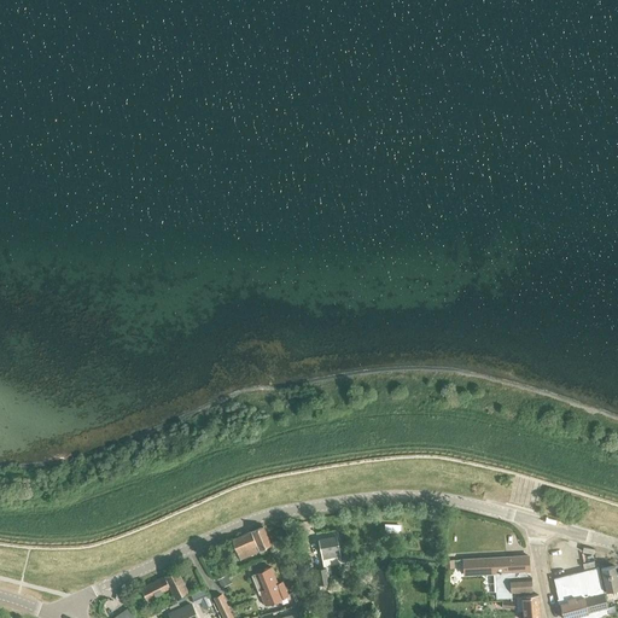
[(258,551),(260,552),(266,549),(264,547),(270,544),(263,526),(232,540),(239,559),(258,551)]
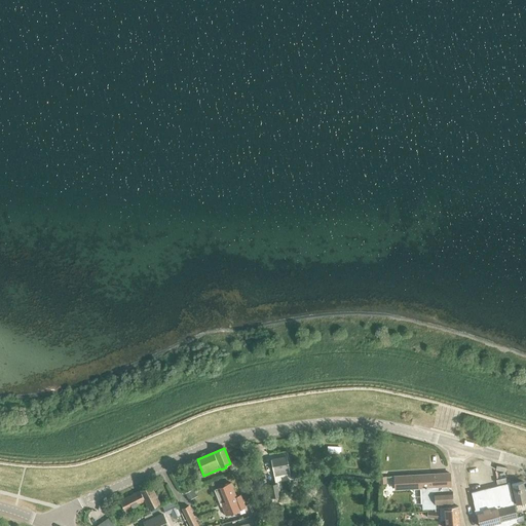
[(275,482),(280,481),(300,477),(299,471),(290,473),(286,456),(270,459),(275,482)]
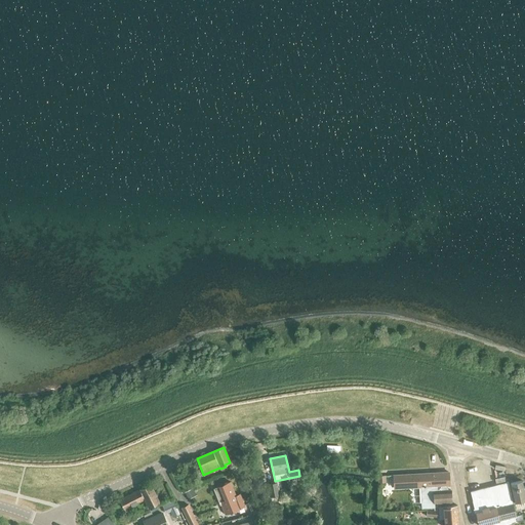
[(450,489),(444,490),(444,485),(449,485),(448,472),(393,475),(394,488),(420,486),(421,508),(435,508),(434,502),(451,501),(450,489)]
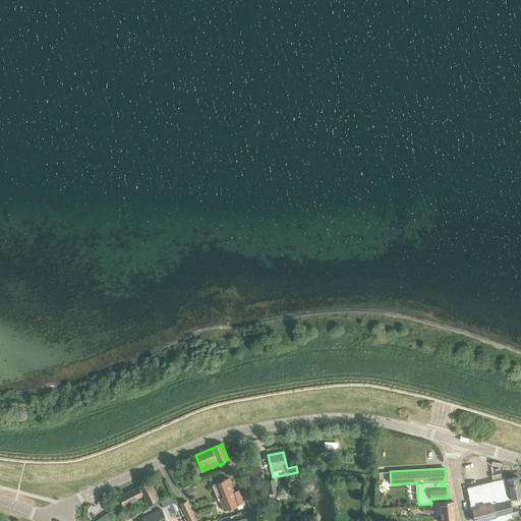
[(278,476),(273,477),(273,479),(266,480),(268,493),(277,491),(275,484),(279,483),(278,476)]
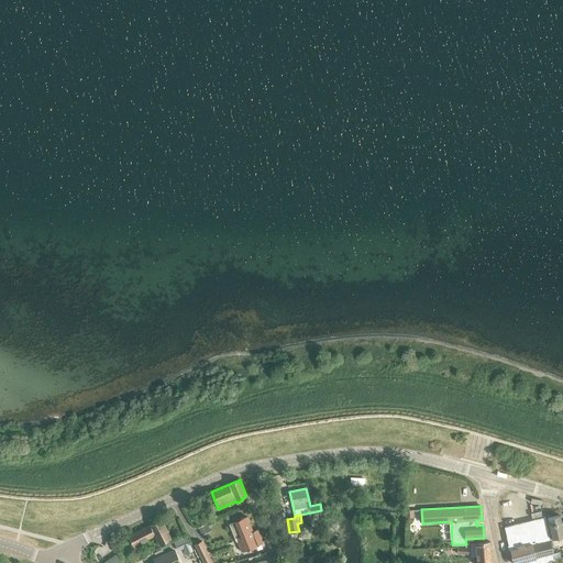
[(562,521),(562,522),(560,515),(548,517),(553,539),(562,536),(562,521)]
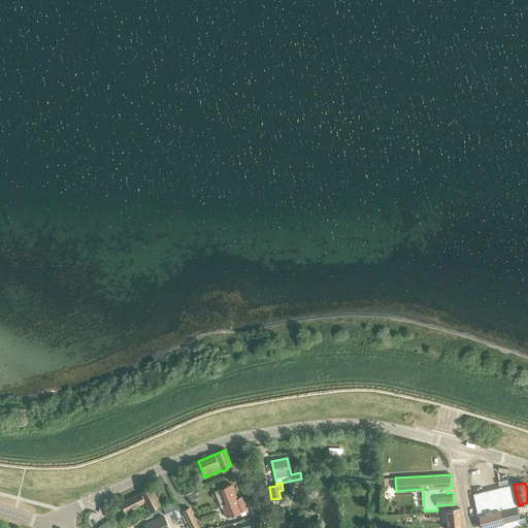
[(240,497),(237,499),(231,485),(215,491),(221,505),(233,500),(238,515),(246,512),(240,497)]
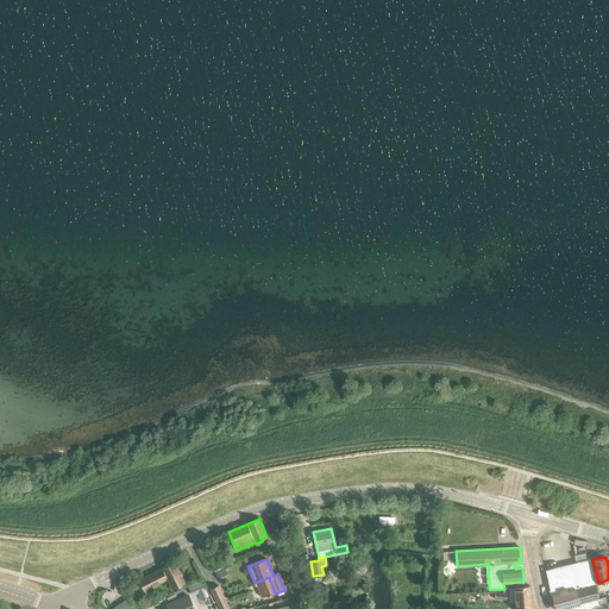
[(550,590),(595,579),(590,559),(545,570),(548,581),(547,581),(550,590)]
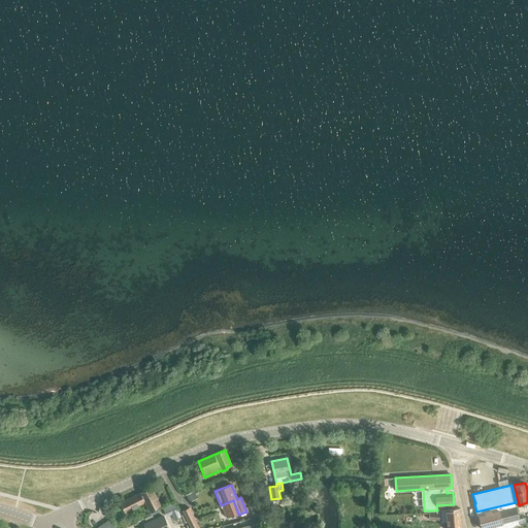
[(139,492),(145,503),(146,506),(146,507),(149,512),(159,505),(151,487),(139,492)]
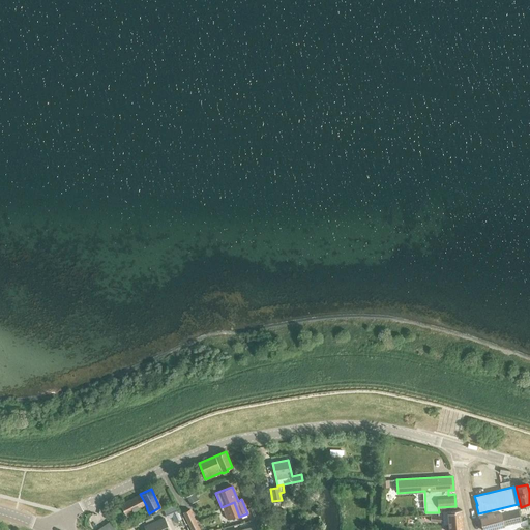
[(139,508),(146,505),(140,494),(120,505),(127,519),(141,511),(139,508)]
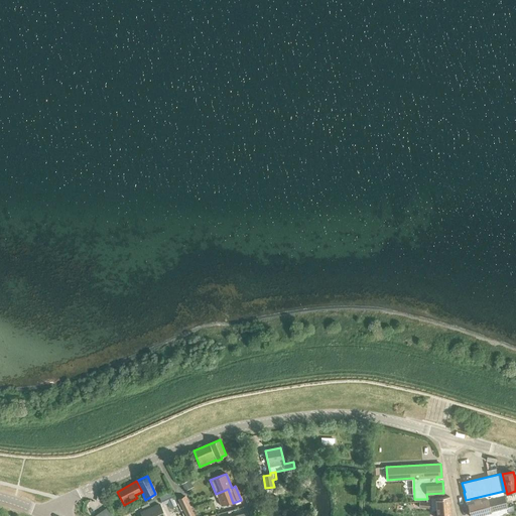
[(492,515),(496,515),(499,515),(509,513),(504,491),(466,500),(467,504),(469,515),(471,515),(492,511),(492,515)]
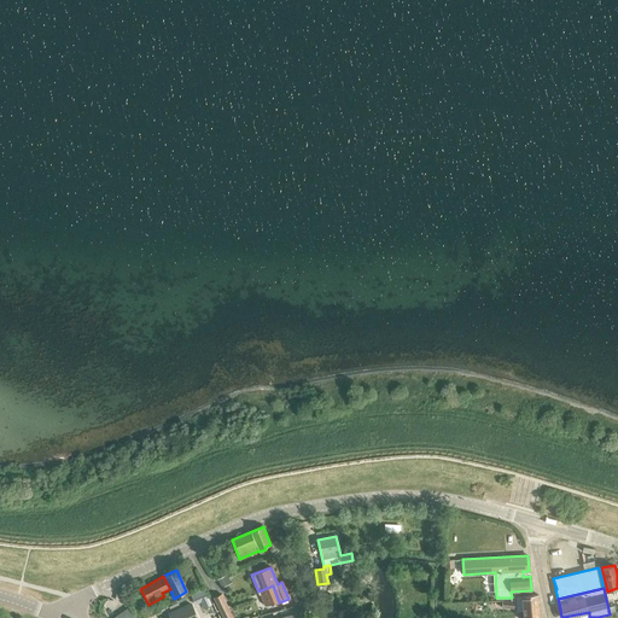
[(204,608),(211,605),(204,590),(192,596),(196,604),(200,601),(204,608)]
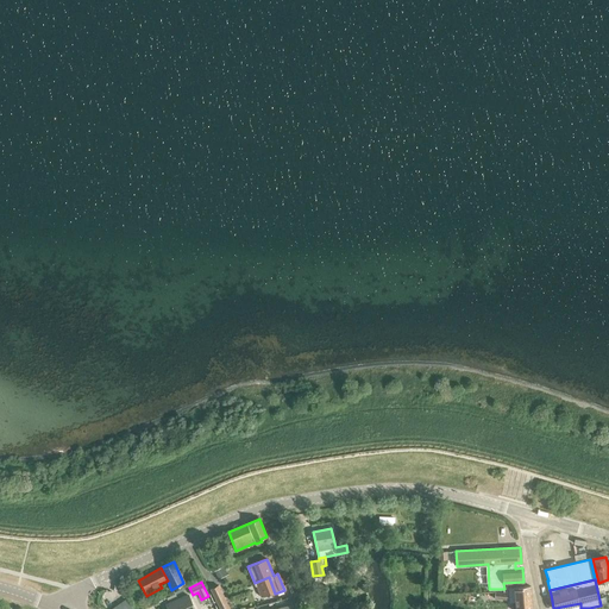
[(211,589),(217,603),(225,600),(218,585),(211,589)]
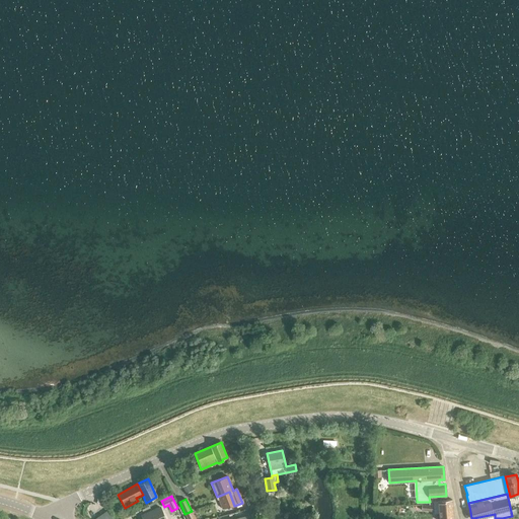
[(439,518),(452,518),(453,518),(451,499),(433,501),(434,512),(438,512),(439,518)]
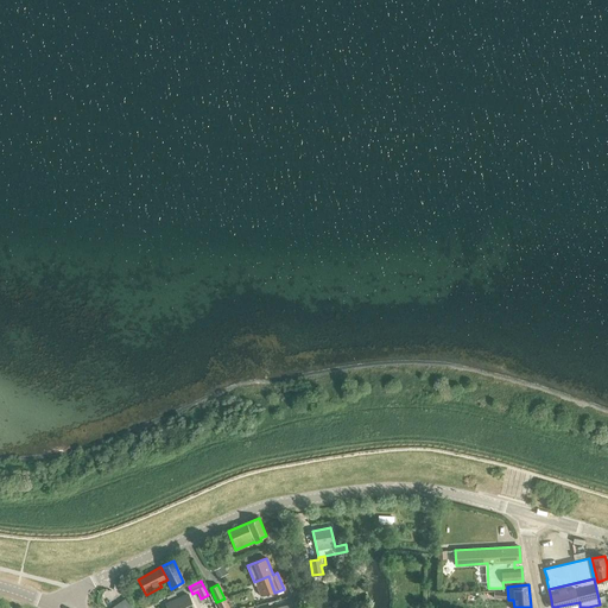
[(166,603),(168,607),(194,607),(188,594),(166,603)]
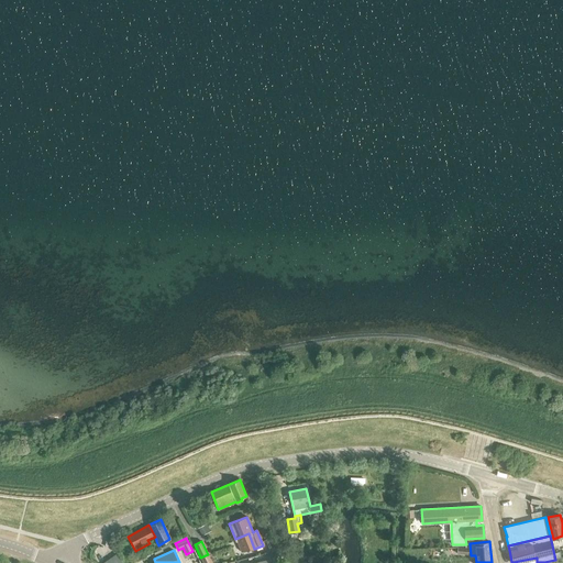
All buildings are outlined.
